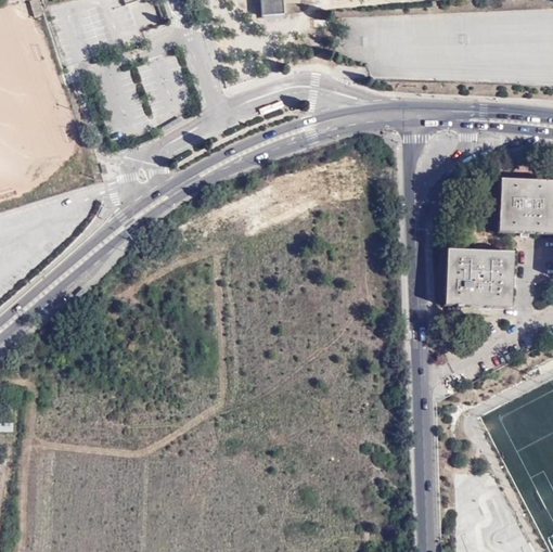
[(141,0),(149,17),(154,16),(149,0),(141,0)]
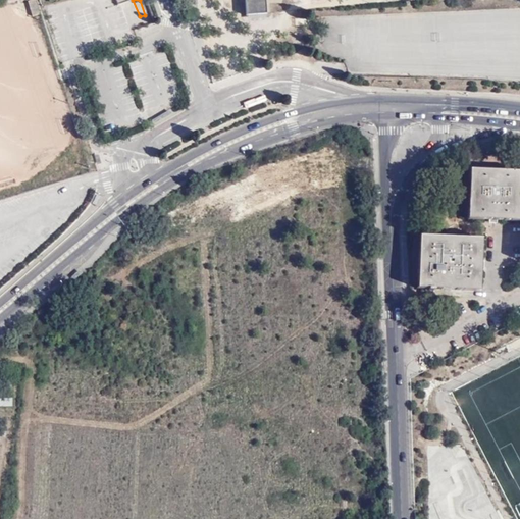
[(143,0),(150,20),(155,18),(148,0),(143,0)]
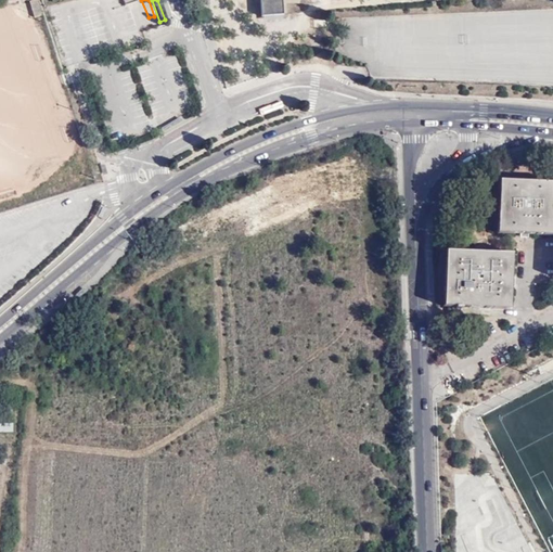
[(284,11),(283,0),(261,0),(261,12),(284,11)]
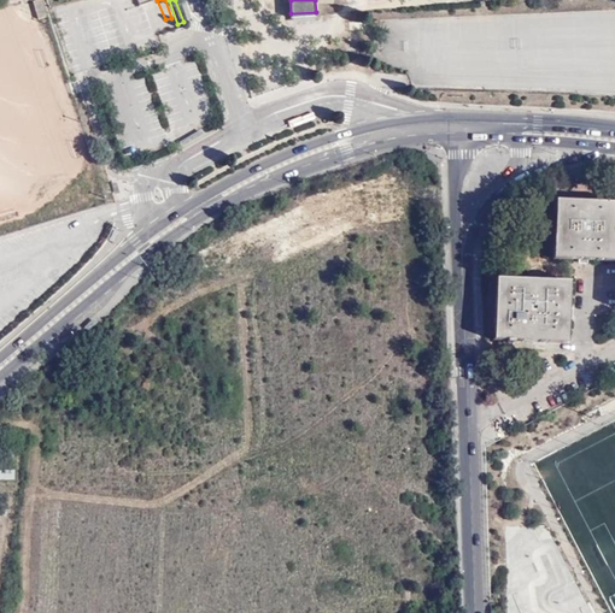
[(147,4),(154,23),(162,21),(154,1),(147,4)]
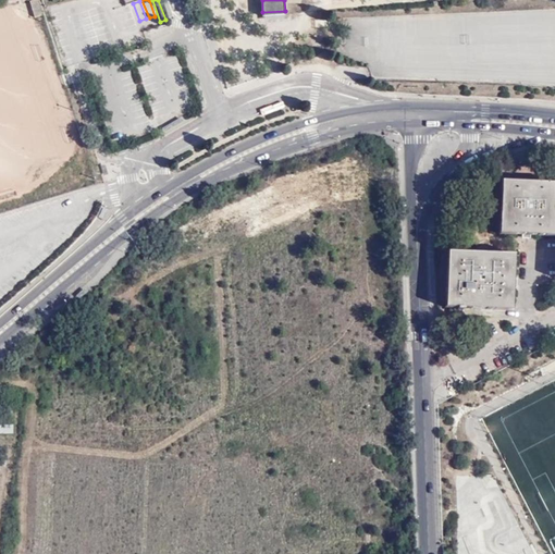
[(122,2),(110,7),(122,37),(127,35),(126,31),(132,28),(122,2)]
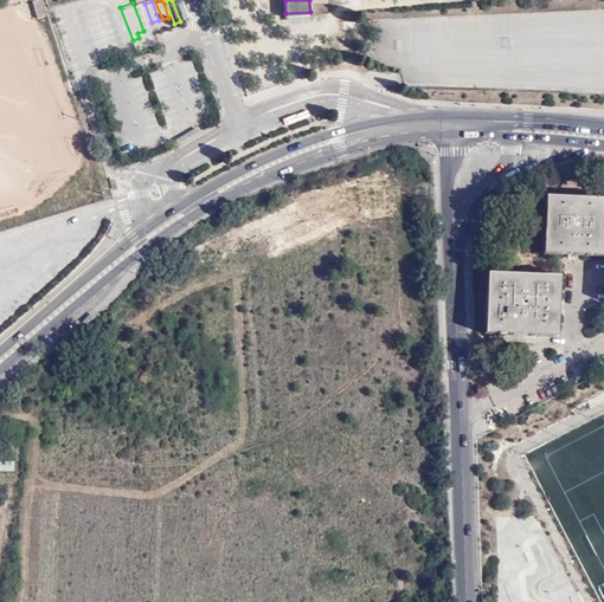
[(577,253),(603,254),(603,196),(548,194),(545,252),(577,253)]
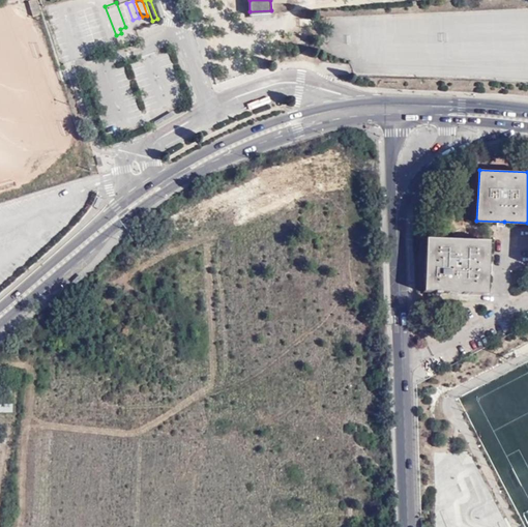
[(426,289),(489,292),(490,262),(491,239),(428,236),(426,289)]
